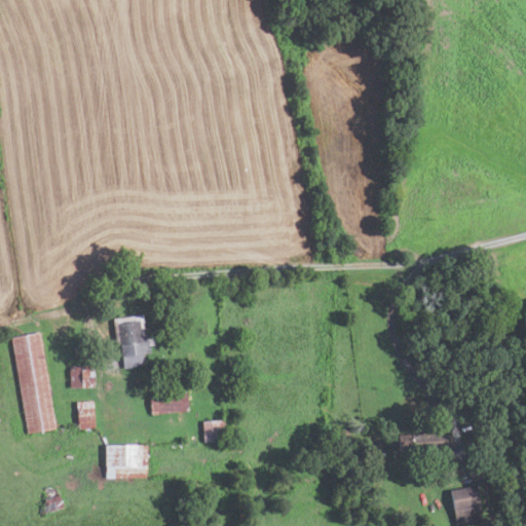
[(119,344),(115,345),(111,320),(141,315),(144,335),(146,335),(148,353),(142,354),(143,367),(122,370),(119,344)]
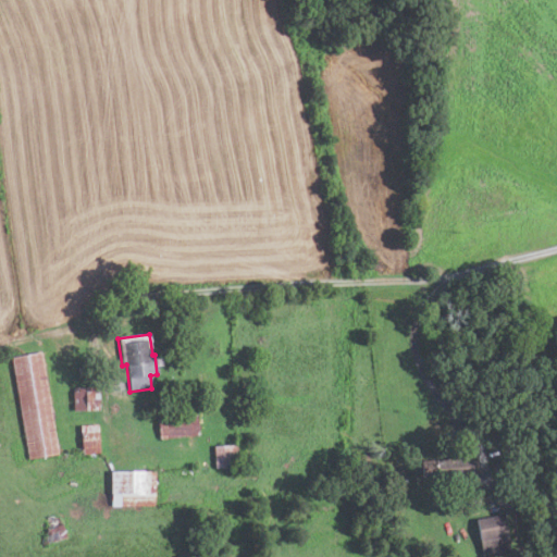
[(11,358),(40,353),(59,454),(28,459),(11,358)]
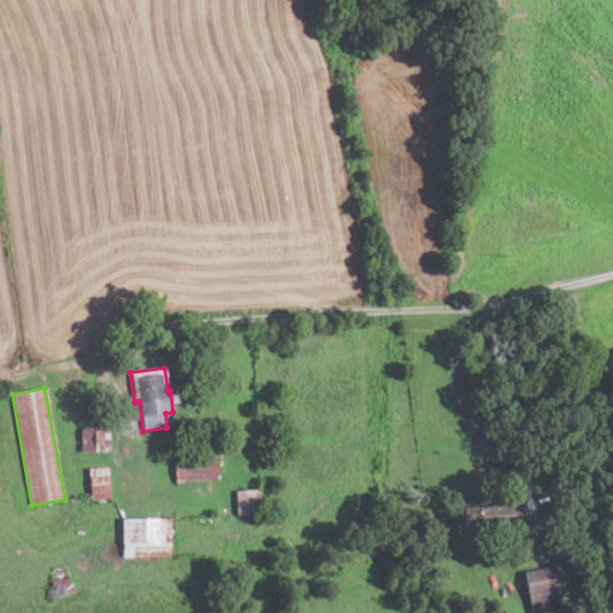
[(109,451),(80,453),(79,426),(108,425),(109,451)]
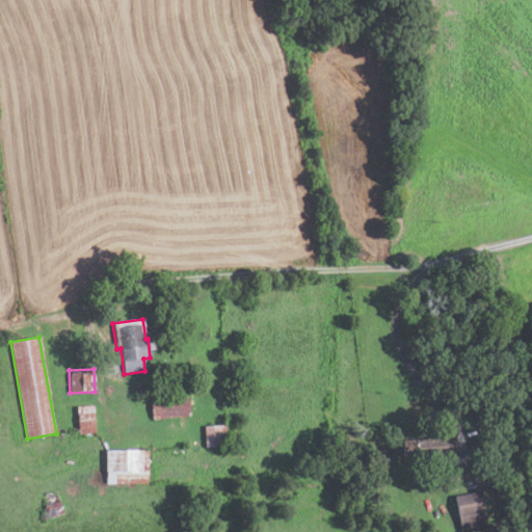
[(188,417),(152,420),(150,399),(187,396),(188,417)]
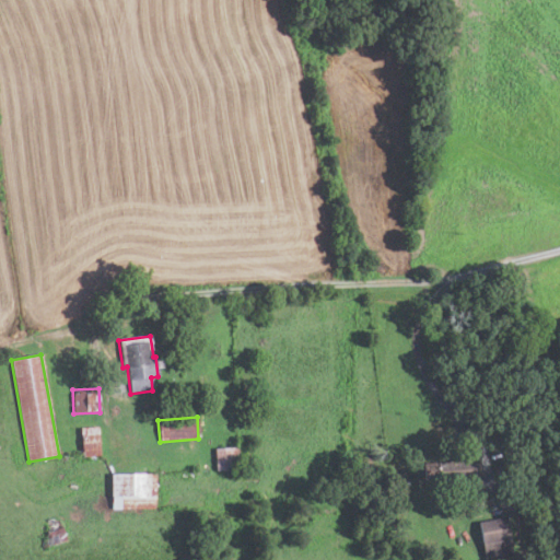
[(80,428),(82,457),(100,456),(97,427),(80,428)]
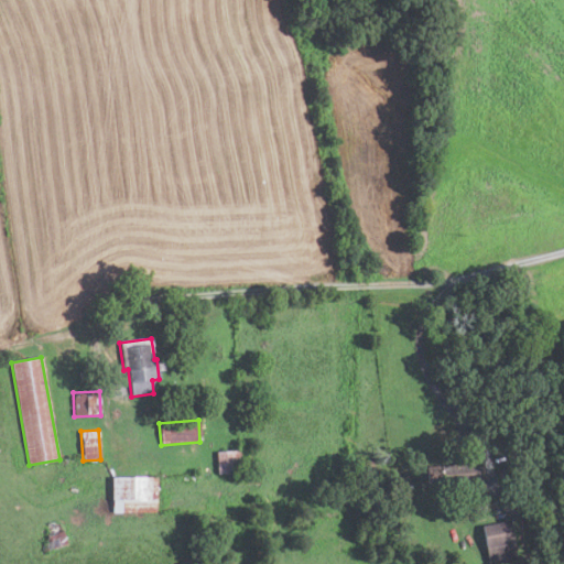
[(216,475),(215,452),(239,451),(241,473),(216,475)]
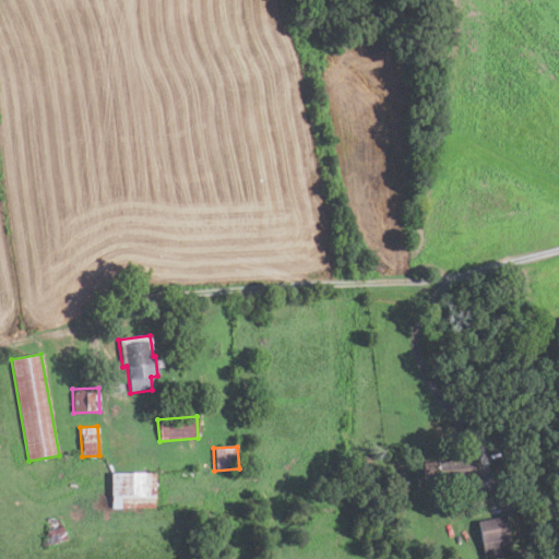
[(477,478),(423,482),(421,463),(476,460),(477,478)]
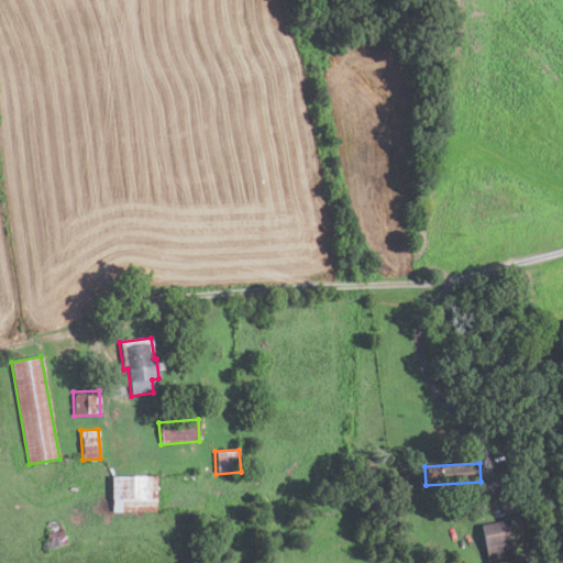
[(155,477),(156,512),(111,514),(111,478),(155,477)]
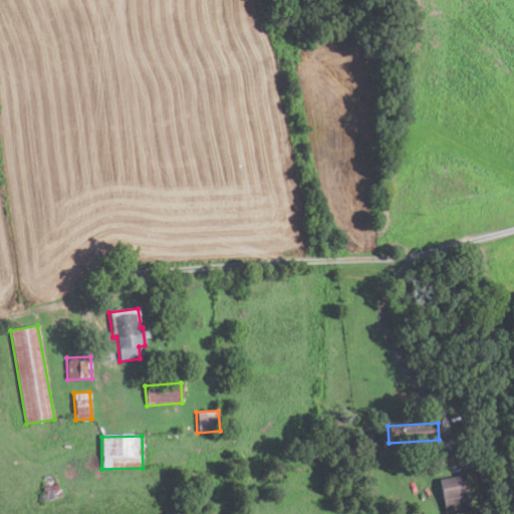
[(443,466),(431,467),(430,455),(443,455),(443,466)]
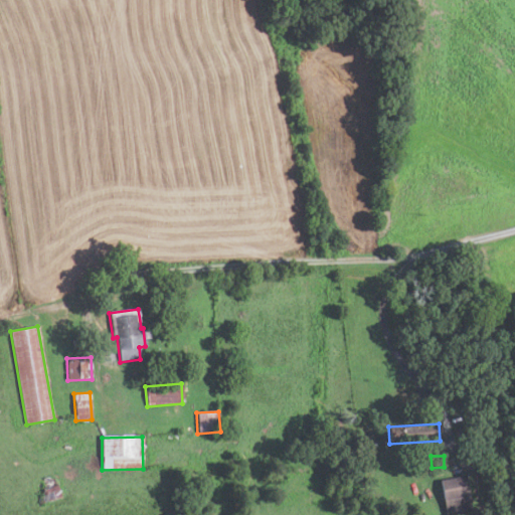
[(445,514),(440,480),(466,476),(472,511),(451,514),(445,514)]
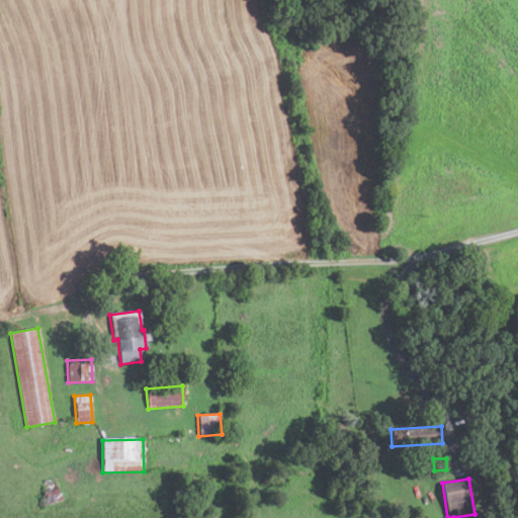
[(63,502),(41,508),(38,500),(46,498),(42,486),(58,482),(63,502)]
